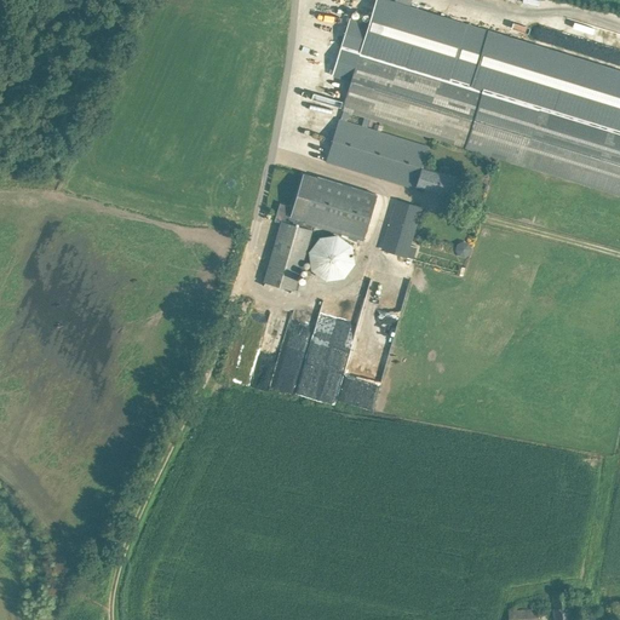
[(326,162),(415,189),(417,187),(457,199),(463,179),(423,166),(429,147),(367,128),(369,119),(619,195),(619,72),(385,0),(375,0),(368,24),(350,18),(332,75),(351,81),(342,110),(343,110),(340,120),(339,119),(326,162)]
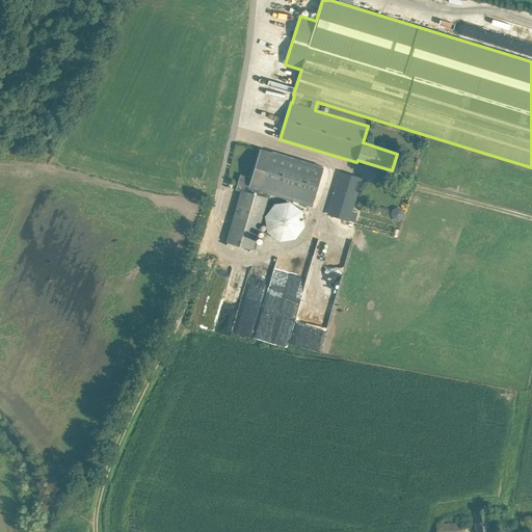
[(260,190),(311,206),(319,179),(280,166),(283,155),(272,152),(271,154),(260,150),(249,185),(261,188),(260,190)]
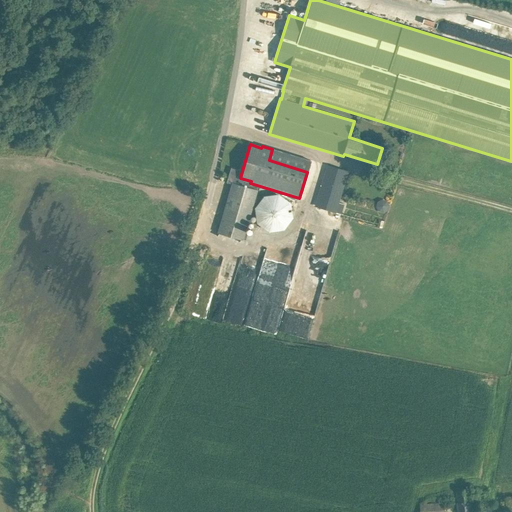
[(315,205),(336,212),(348,172),(327,165),(315,205)]
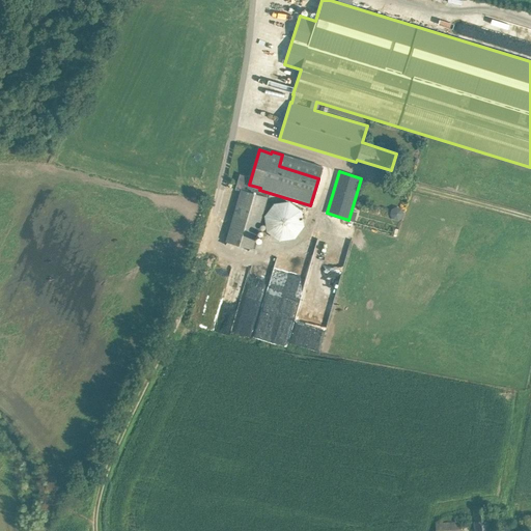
[(226,242),(251,249),(267,197),(242,190),(226,242)]
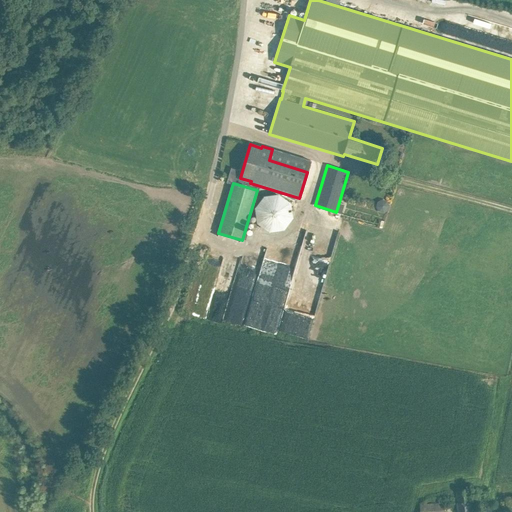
[(255,208),(256,223),(269,232),(284,230),(293,218),(291,202),(278,194),(264,196),(255,208)]
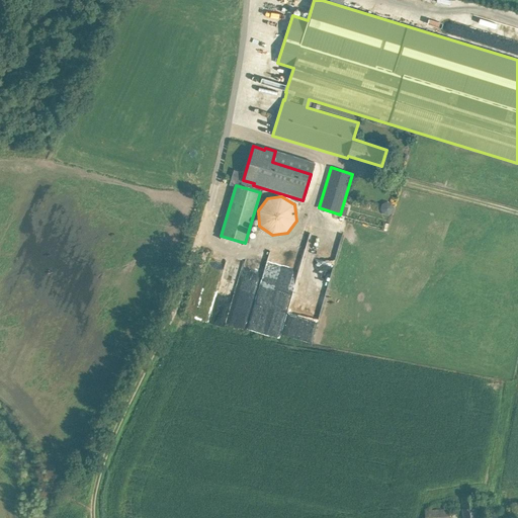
[(461,497),(462,517),(477,517),(476,496),(461,497)]
